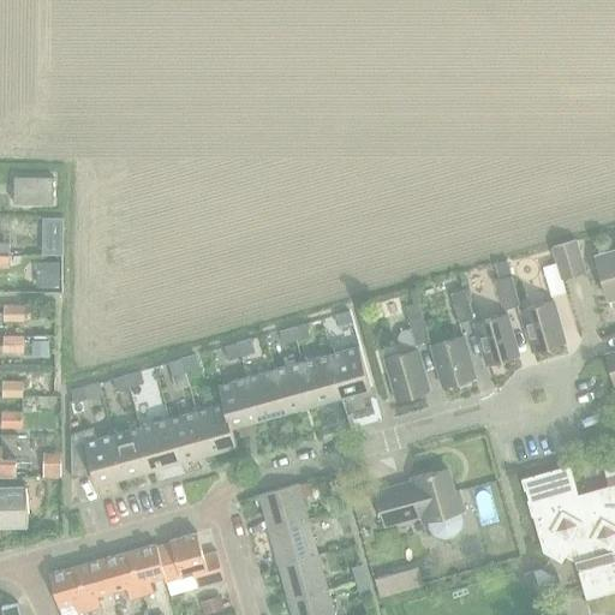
[(15,203),(52,203),(53,178),(15,177),(15,203)]
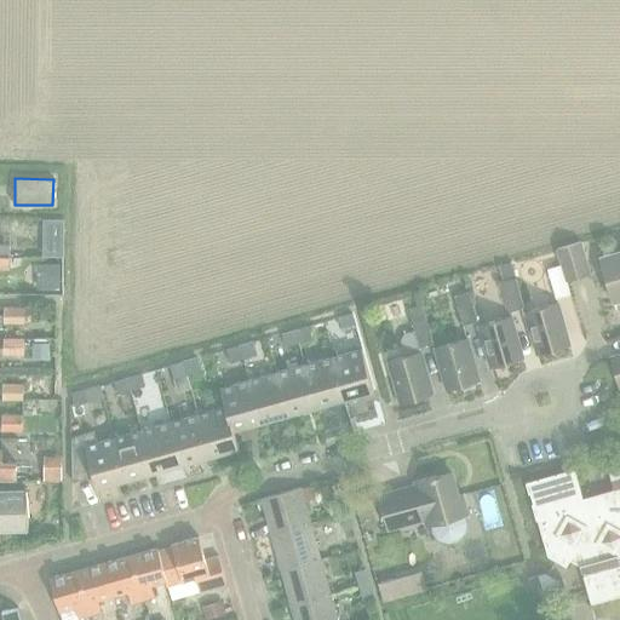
[(52,219),(53,237),(65,237),(65,219),(52,219)]
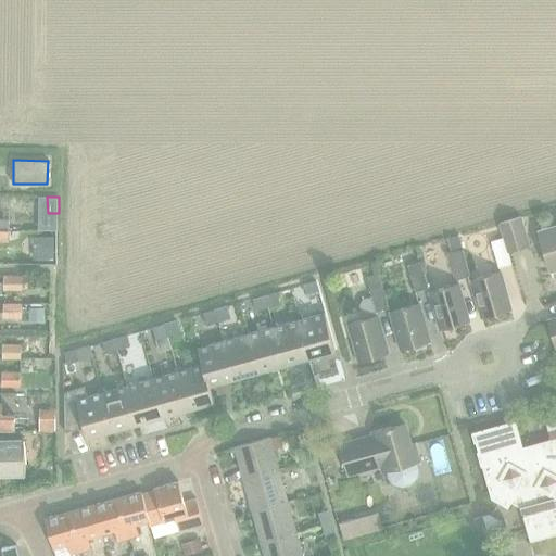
[(500,223),(504,238),(508,252),(529,245),(520,217),(500,223)]
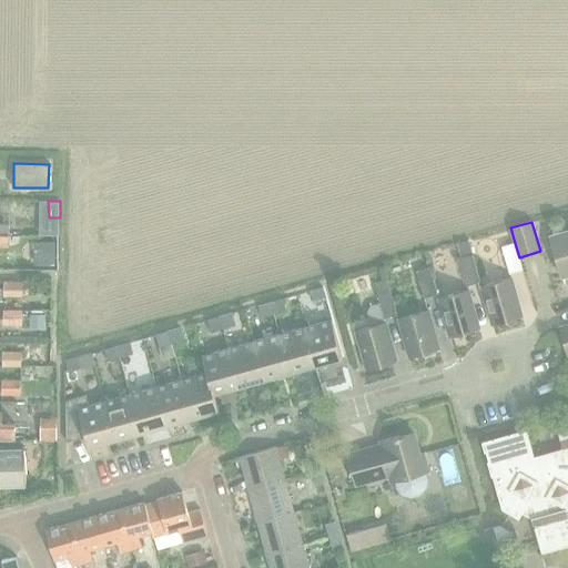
[(567,231),(550,236),(561,276),(567,273),(567,231)]
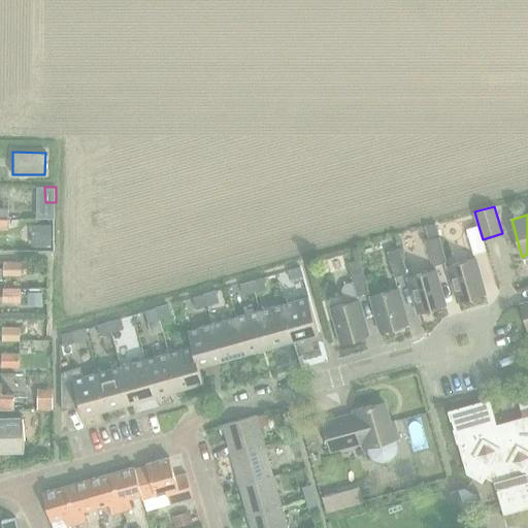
[(435,224),(425,227),(427,236),(437,233),(435,224)]
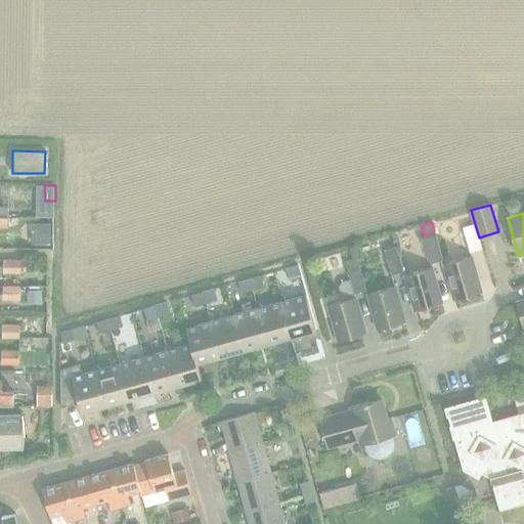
[(31,223),(31,245),(50,245),(50,223),(31,223)]
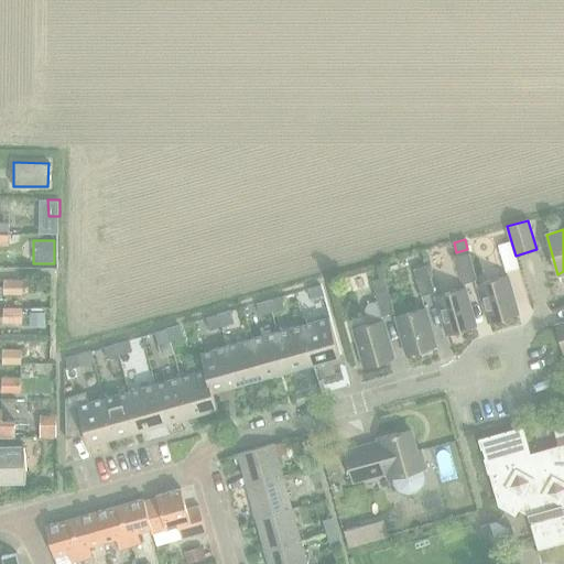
[(519,268),(516,256),(511,241),(498,245),(506,272),(519,268)]
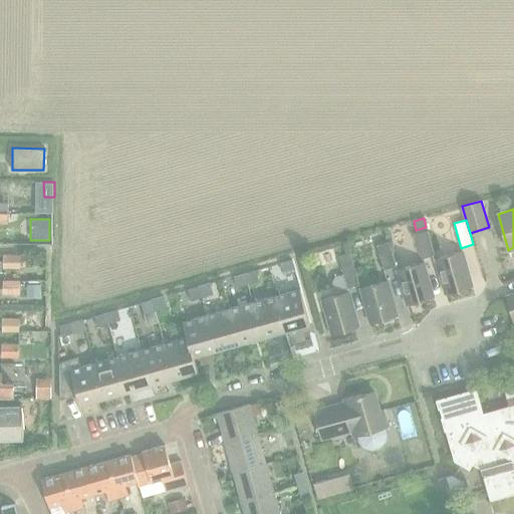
[(427,231),(415,234),(422,259),(434,255),(427,231)]
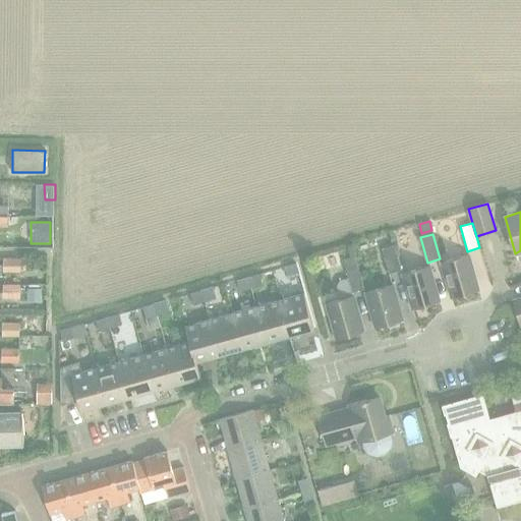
[(7,243),(7,256),(25,256),(25,243),(7,243)]
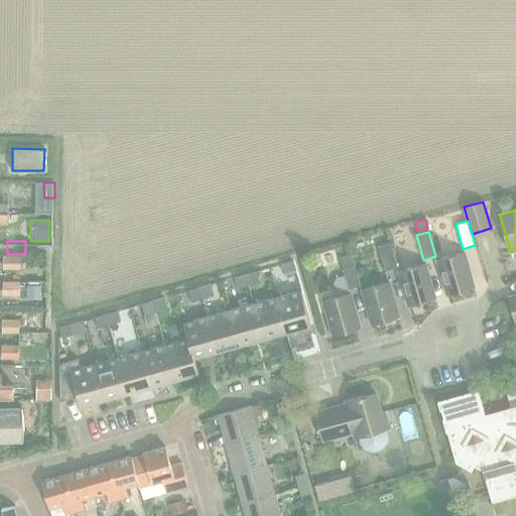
[(390,243),(378,246),(385,271),(397,267),(390,243)]
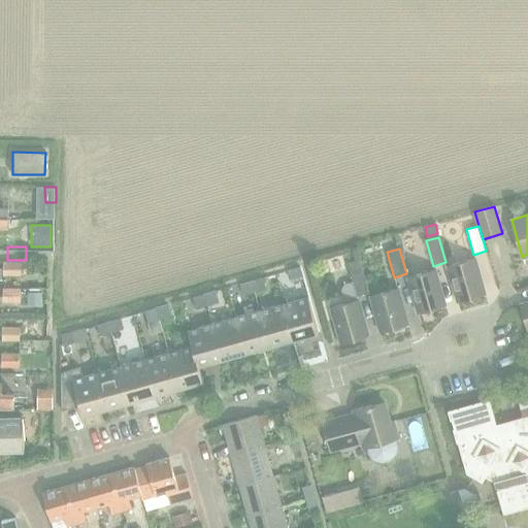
[(474,258),(447,266),(457,301),(485,293),(474,258)]
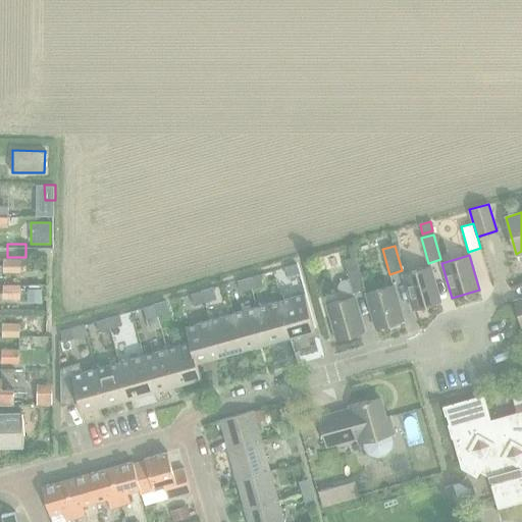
[(354,297),(353,293),(365,290),(355,256),(343,260),(349,279),(341,281),(336,286),(341,300),(326,304),(336,338),(364,331),(354,297)]
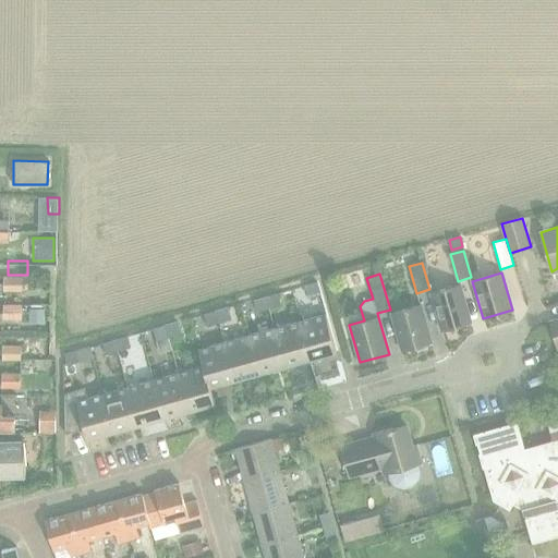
[(22,276),(4,276),(4,290),(22,290),(22,276)]
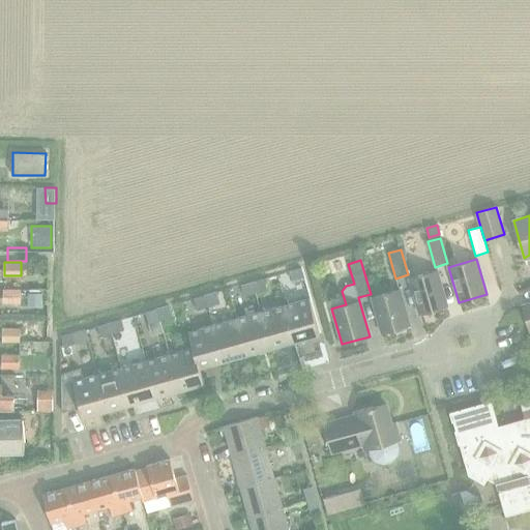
[(289,271),(292,282),(303,278),(300,268),(289,271)]
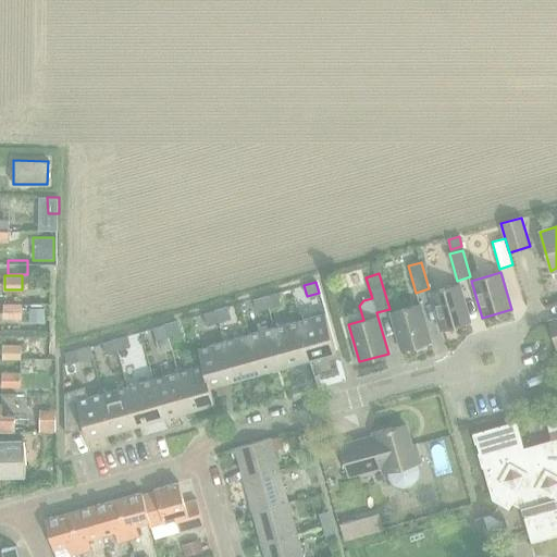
[(460,284),(430,293),(441,330),(469,321),(460,284)]
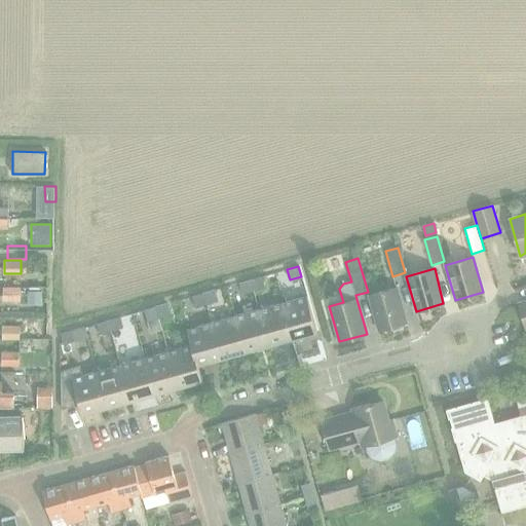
[(251,279),(254,291),(265,287),(262,276),(251,279)]
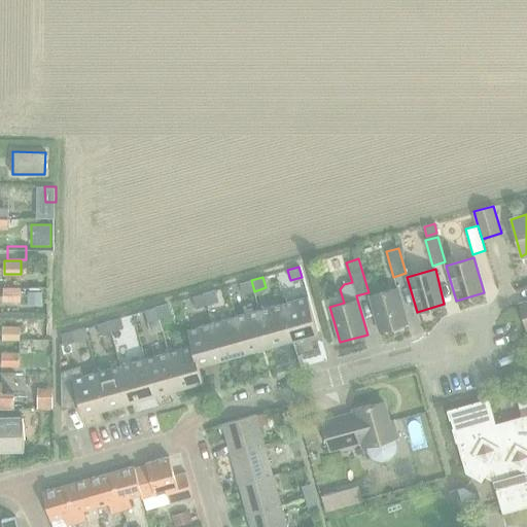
[(242,294),(254,291),(251,280),(239,283),(242,294)]
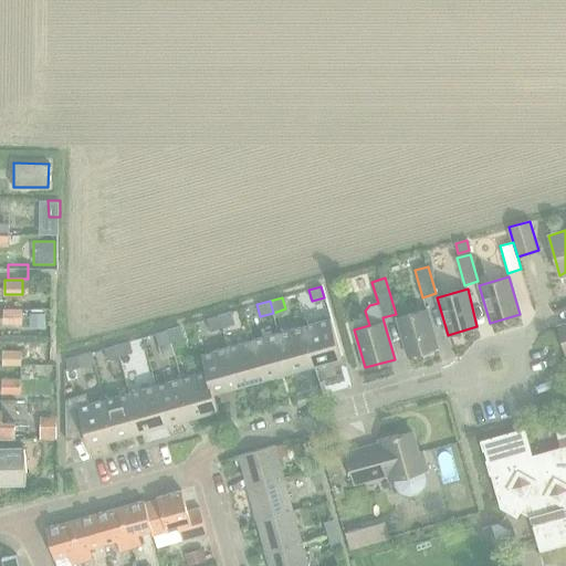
[(22,308),(3,308),(3,323),(21,323),(22,308)]
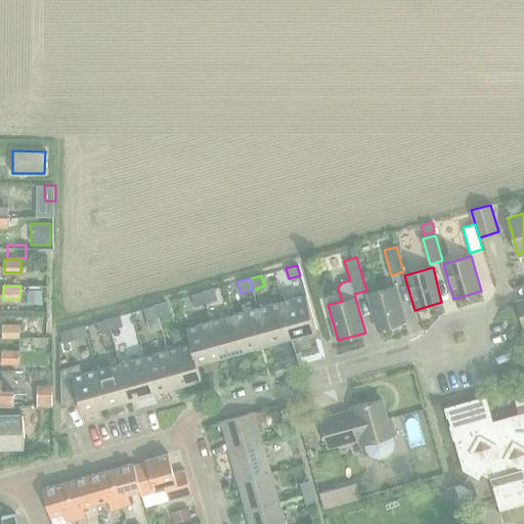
[(395,287),(367,295),(377,329),(390,325),(393,329),(400,325),(402,321),(404,321),(395,287)]
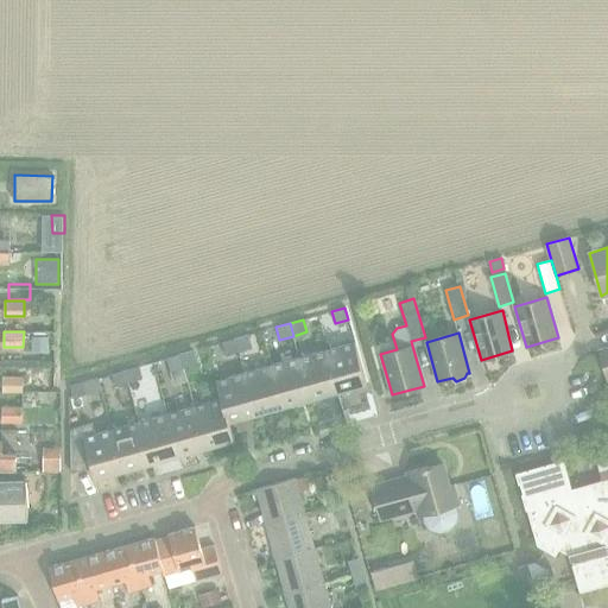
[(48,336),(31,335),(31,350),(48,350),(48,336)]
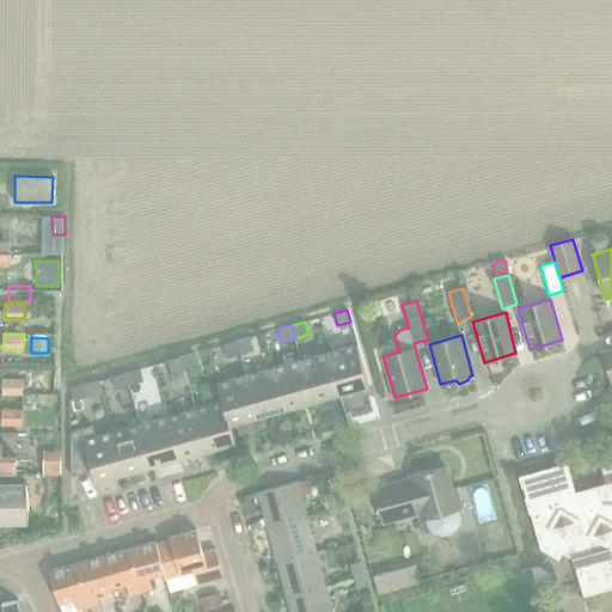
[(236,341),(239,354),(254,350),(250,337),(236,341)]
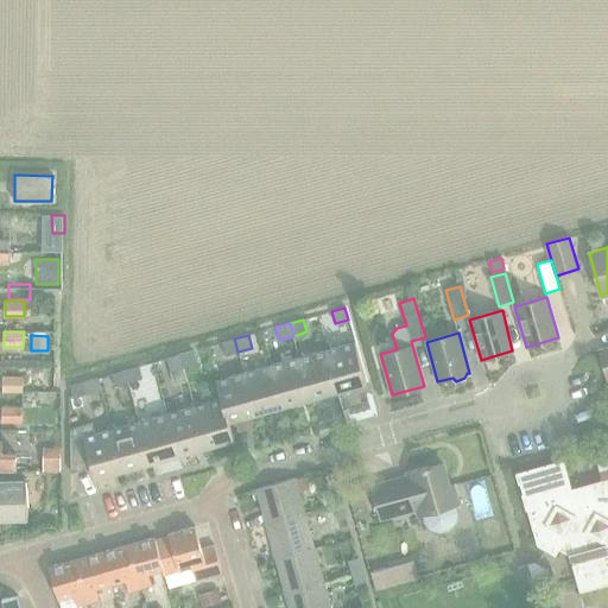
[(225,355),(238,352),(234,339),(221,343),(225,355)]
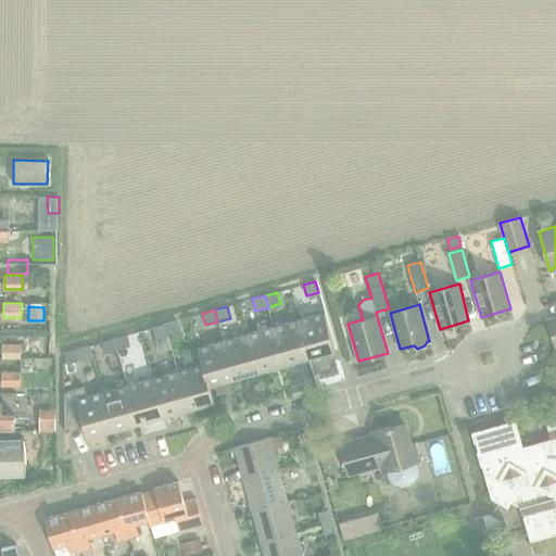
[(299,320),(308,358),(335,351),(324,313),(299,320)]
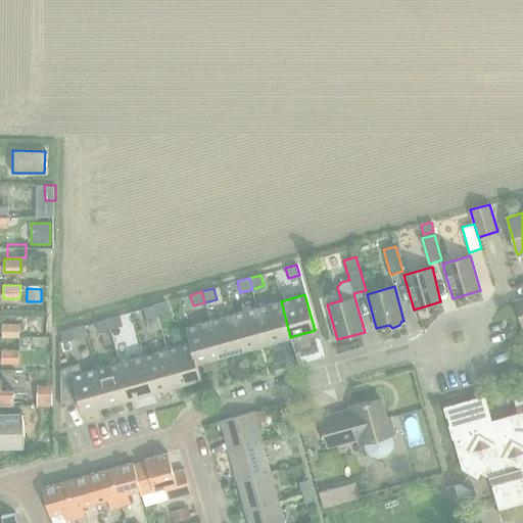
[(154,305),(157,316),(169,313),(165,301),(154,305)]
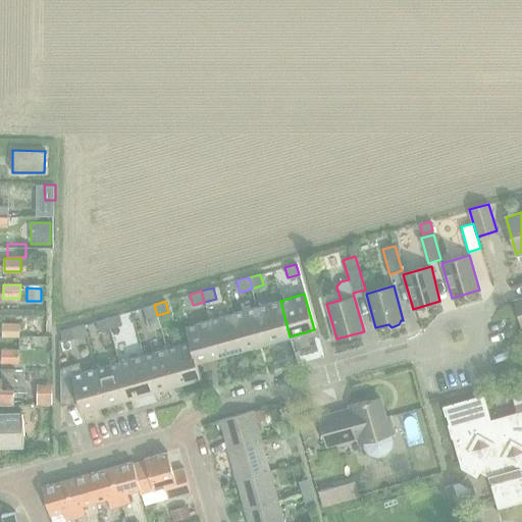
[(266,343),(290,336),(280,301),(257,307),(266,343)]
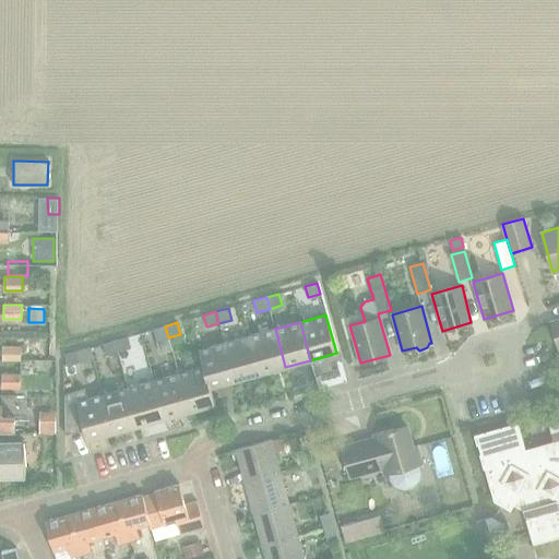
[(166,337),(168,337),(165,326),(153,330),(158,348),(168,346),(166,337)]
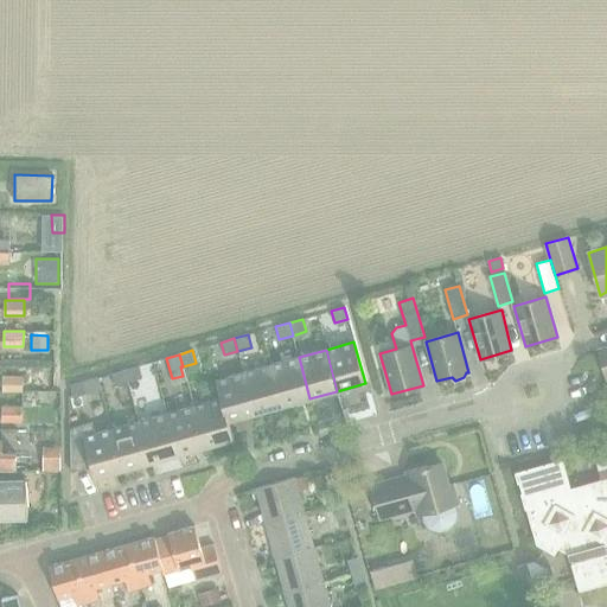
[(282,406),(310,398),(299,357),(272,365),(282,406)]
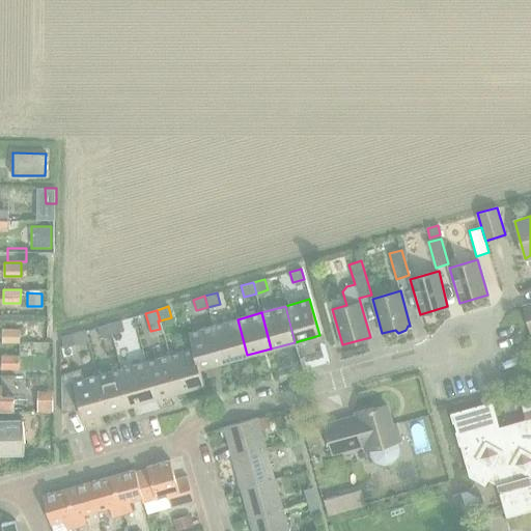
[(7,313),(6,327),(24,328),(24,313),(7,313)]
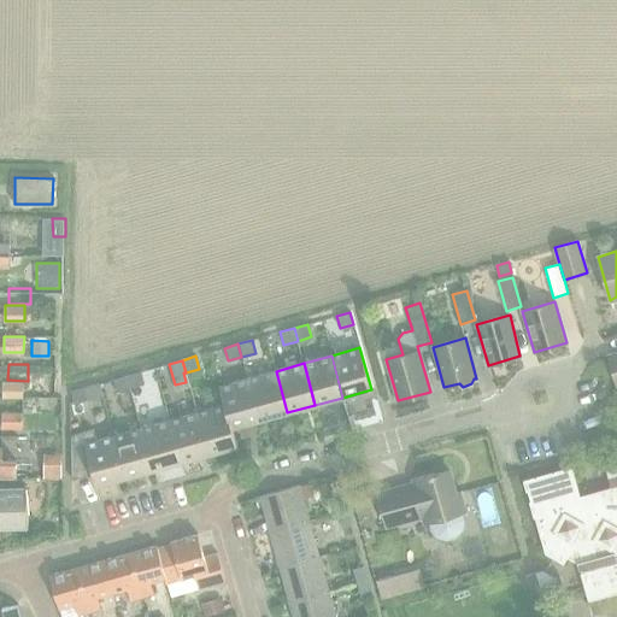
[(259,421),(287,412),(276,371),(247,378),(259,421)]
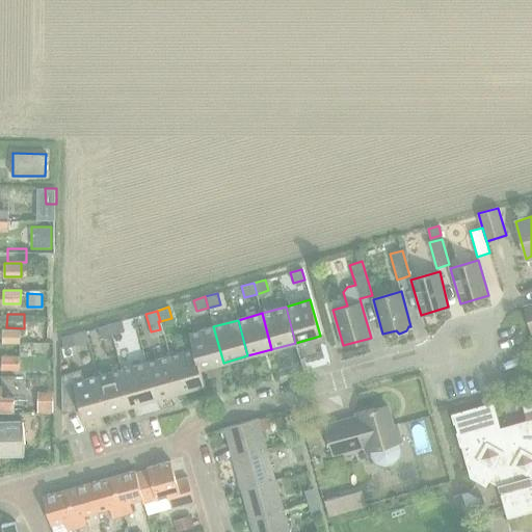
[(109,324),(112,335),(124,331),(121,321),(109,324)]
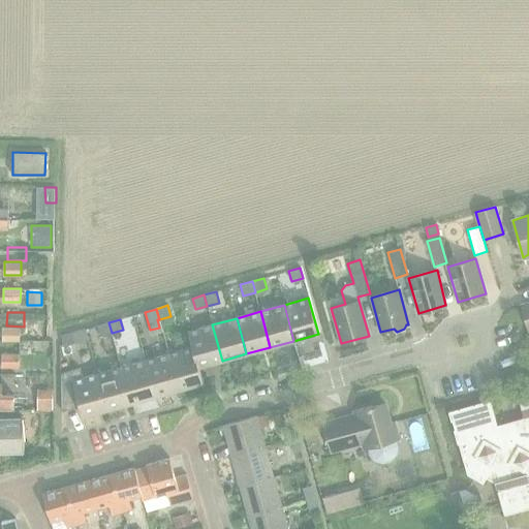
[(100,336),(112,333),(109,322),(97,325),(100,336)]
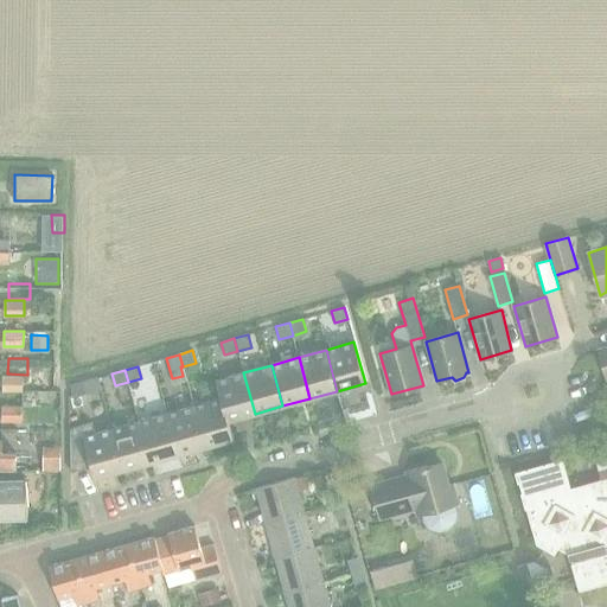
[(228,421),(229,421),(255,414),(243,372),(216,381),(221,398),(222,398),(228,421)]
